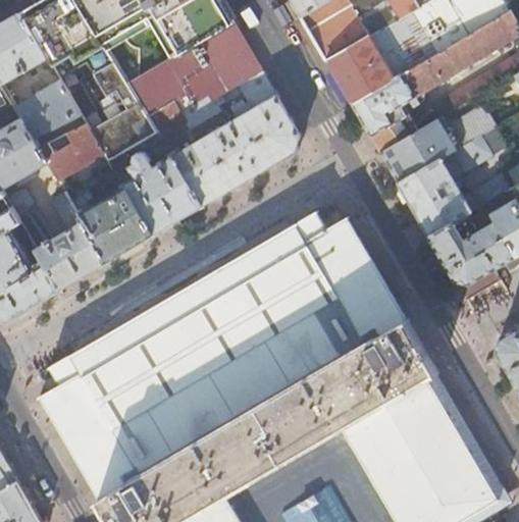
[(40,0),(19,12),(46,57),(59,80),(80,114),(84,121),(101,151),(107,161),(113,158),(157,133),(147,116),(126,83),(114,61),(99,37),(76,0),(40,0)]
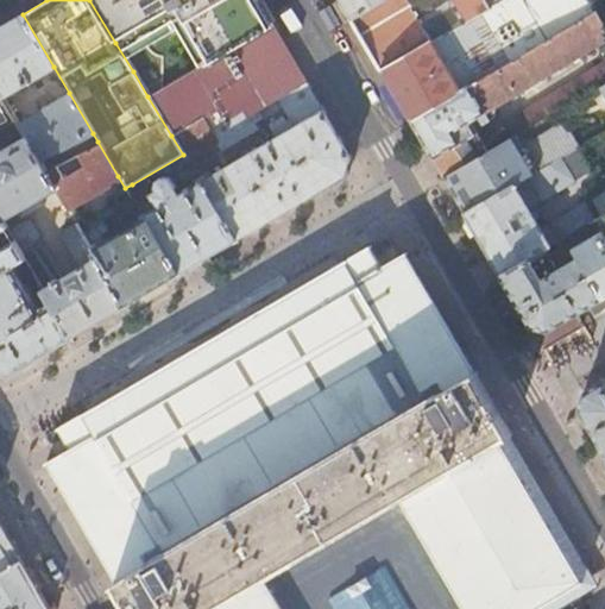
[(89,0),(115,43),(143,27),(138,19),(166,2),(164,0),(89,0)]
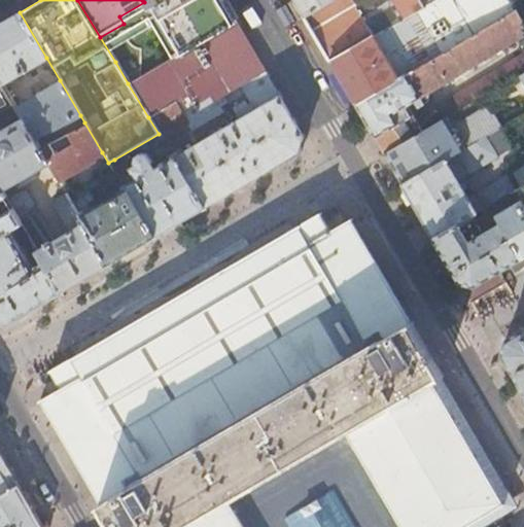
[(235,24),(220,0),(142,0),(144,2),(163,35),(176,56),(177,58),(235,24)]
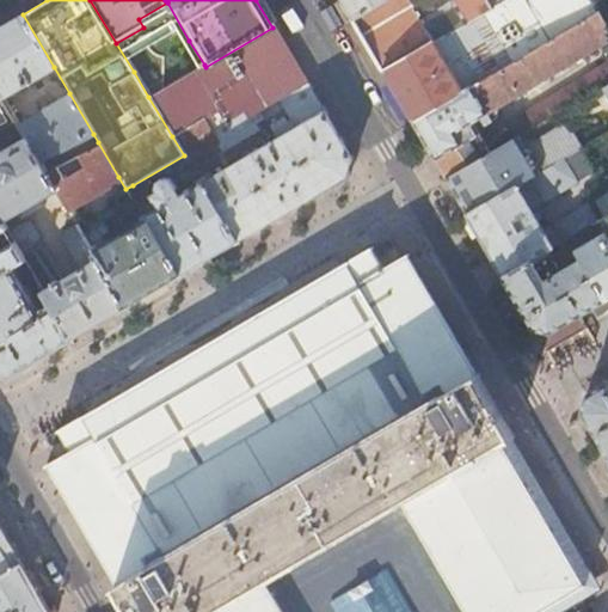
[(337,0),(338,1),(349,19),(380,0),(337,0)]
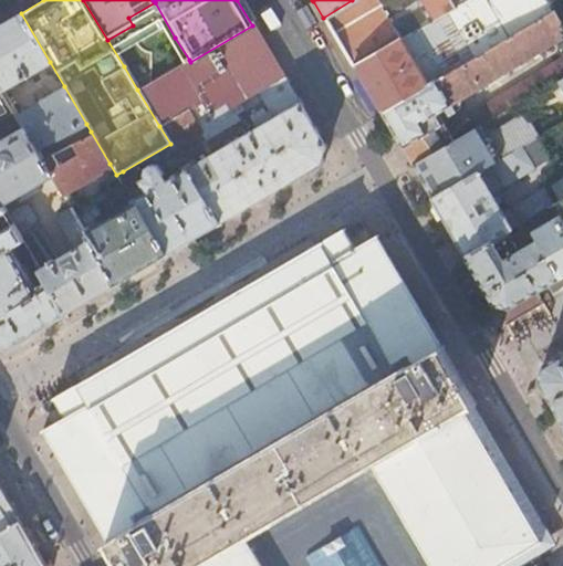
[(340,45),(352,66),(444,13),(452,8),(447,0),(352,0),(323,18),(340,45)]
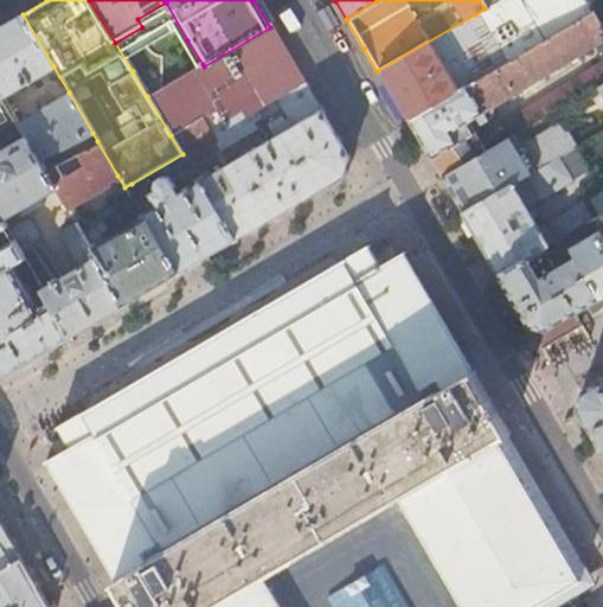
[(589,12),(582,0),(515,0),(530,24),(528,25),(539,42),(589,12)]
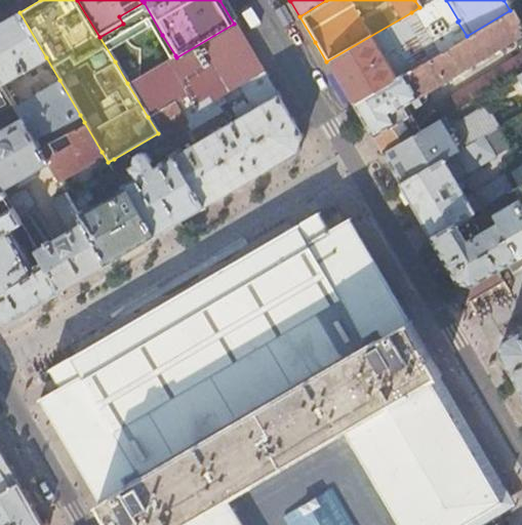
[(521,33),(521,31),(510,10),(467,36),(352,105),(359,117),(379,153),(402,139),(521,68),(521,50),(438,101),(414,126),(402,106),(408,103),(412,109),(419,105),(418,103),(424,99),(420,94),(521,33)]
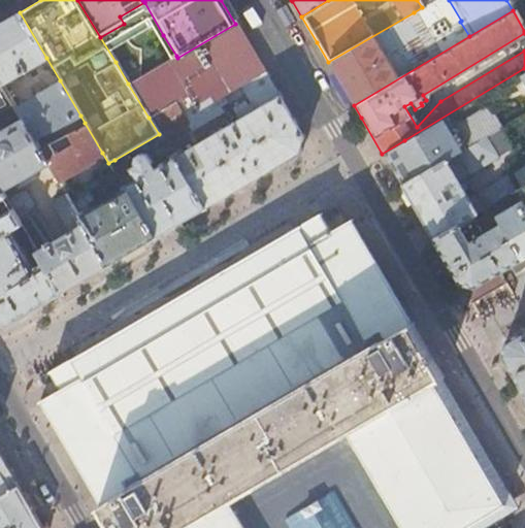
[(0,86),(46,58),(20,12),(0,24),(0,86)]
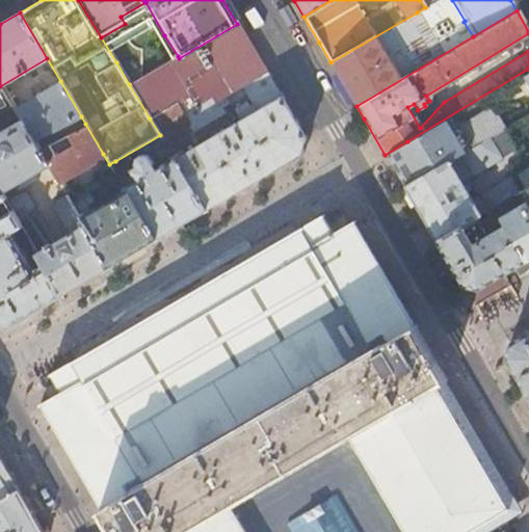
[(473,36),(464,22),(435,38),(435,36),(432,38),(417,12),(331,62),(346,88),(356,106),(473,36)]
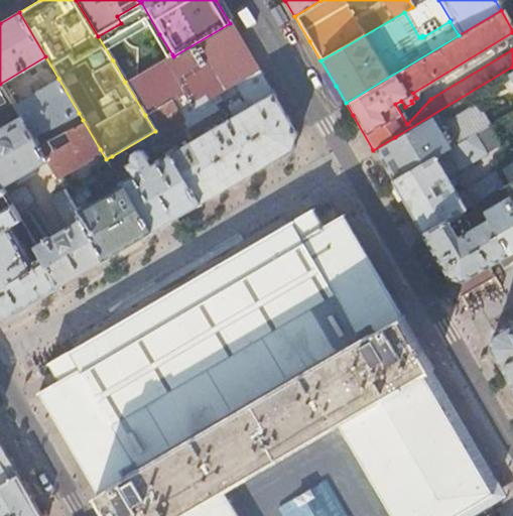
[(172,54),(125,82),(145,115),(200,84),(209,100),(218,95),(234,86),(258,72),(230,23),(173,56),(172,54)]
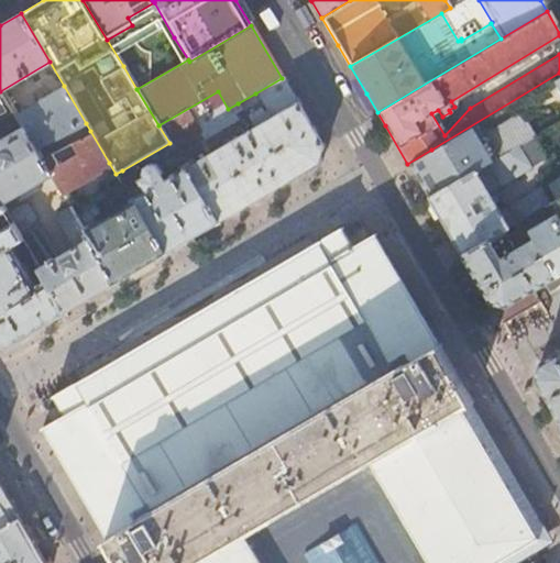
[(174,37),(123,66),(136,89),(188,59),(174,37)]
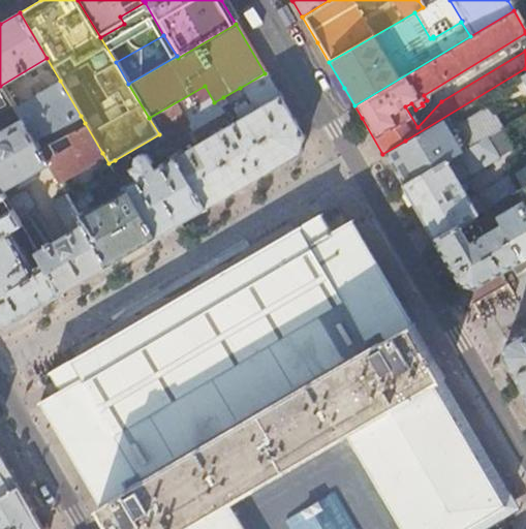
[(278,96),(265,73),(240,88),(249,104),(234,114),(237,120),(278,96)]
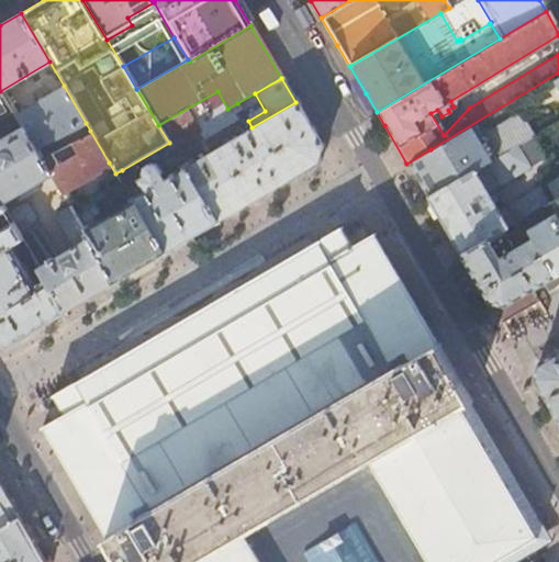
[(64,86),(14,115),(21,126),(36,152),(86,123),(64,86)]
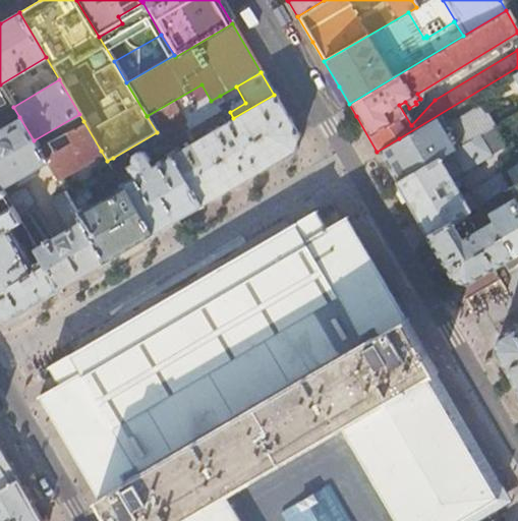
[(202,84),(147,116),(157,132),(159,135),(183,121),(187,128),(217,112),(211,101),(202,84)]
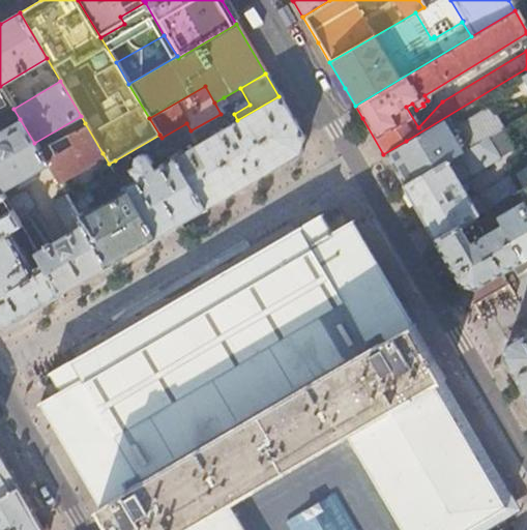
[(0,111),(11,105),(3,91),(0,92),(0,111)]
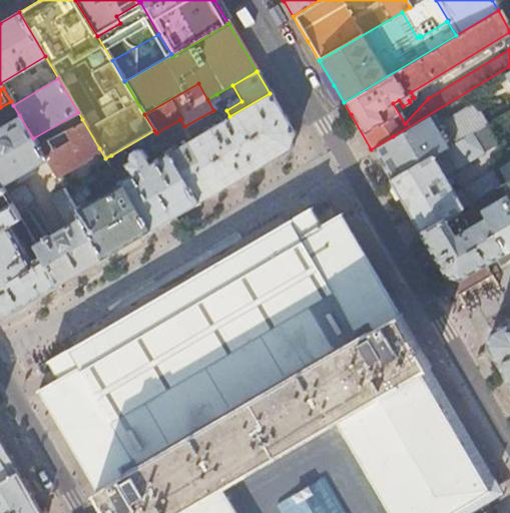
[(293,134),(270,93),(229,116),(220,122),(150,163),(142,150),(135,148),(130,151),(128,157),(130,161),(124,164),(130,175),(119,181),(120,183),(149,231),(289,149),(293,134)]
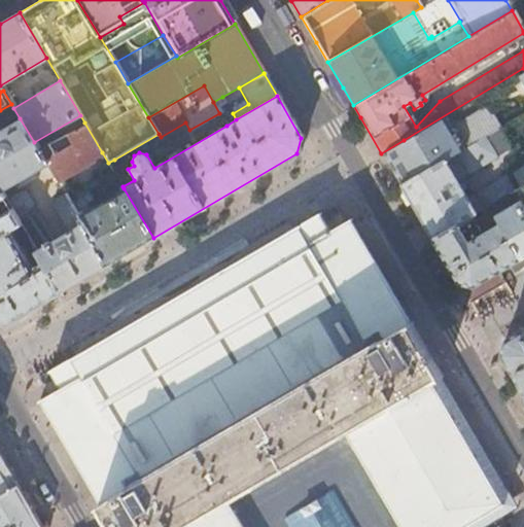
[(222,97),(213,102),(219,113),(220,112),(217,107),(225,103),(222,97)]
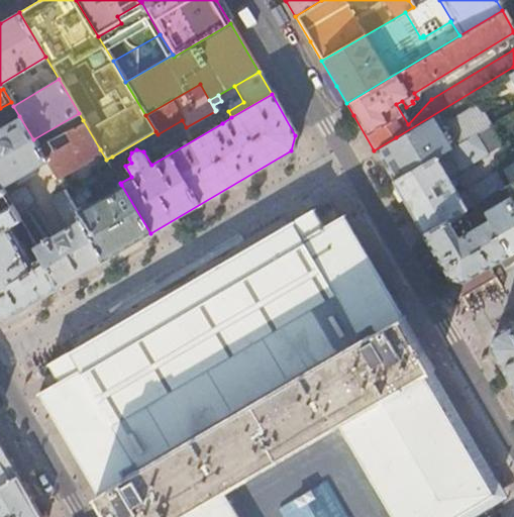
[(396,137),(374,150),(386,172),(392,181),(473,133),(489,123),(477,103),(402,147),(396,137)]
